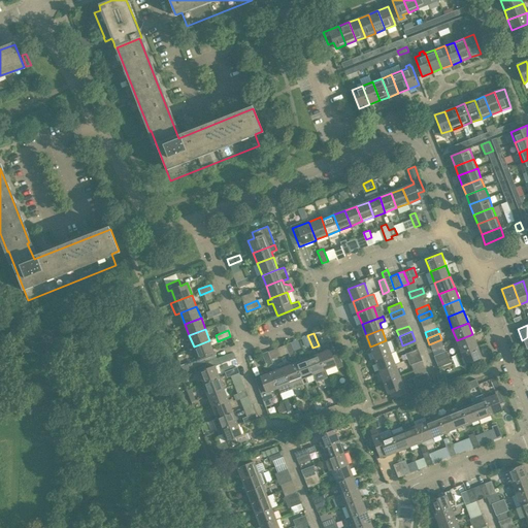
[(476,345),(472,334),(457,340),(461,352),(476,345)]
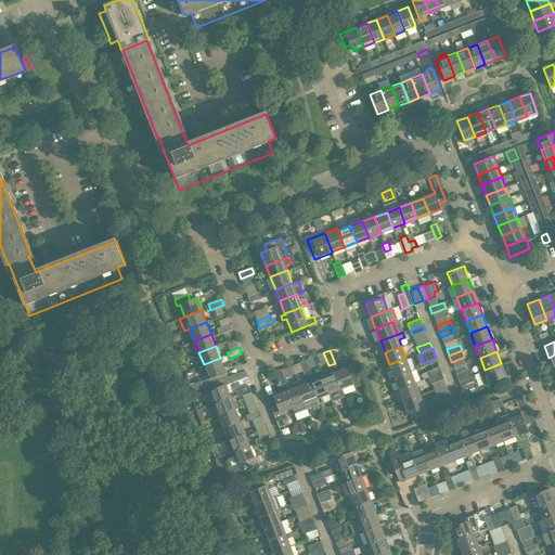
[(201,379),(203,386),(216,381),(214,375),(226,371),(220,358),(204,364),(208,376),(201,379)]
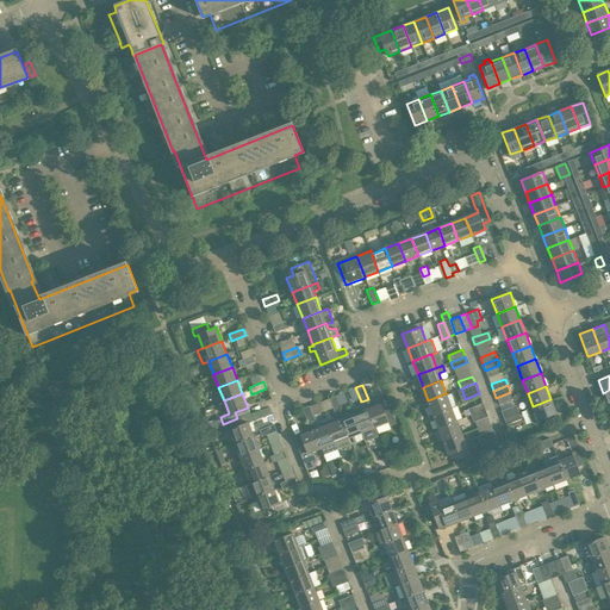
[(428,400),(433,414),(452,408),(446,393),(428,400)]
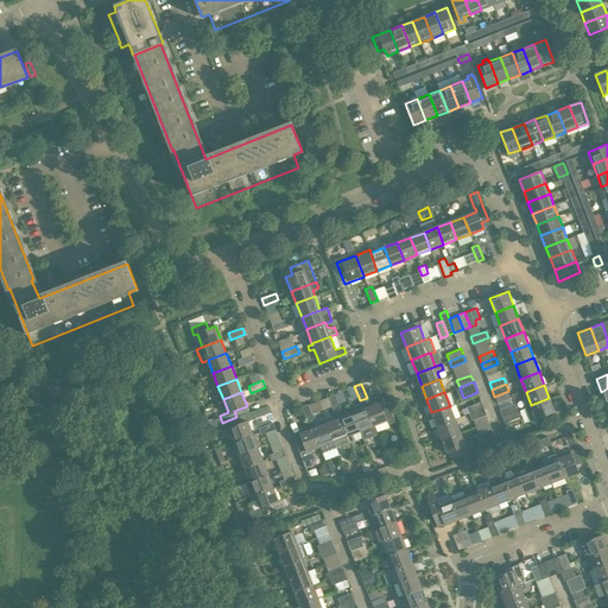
[(555,411),(549,398),(531,405),(524,407),(531,425),(537,422),(536,418),(555,411)]
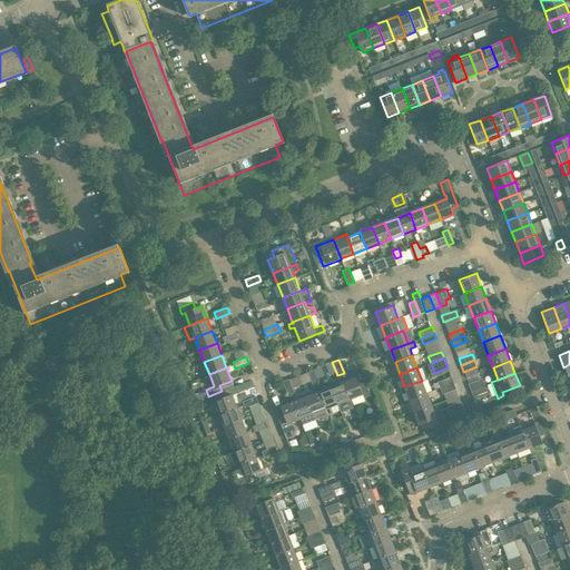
[(320,383),(316,375),(310,377),(313,385),(320,383)]
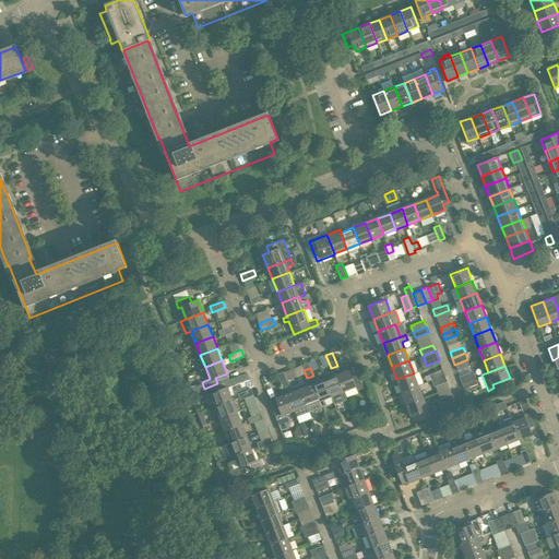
[(431,380),(444,376),(442,369),(429,375),(431,380)]
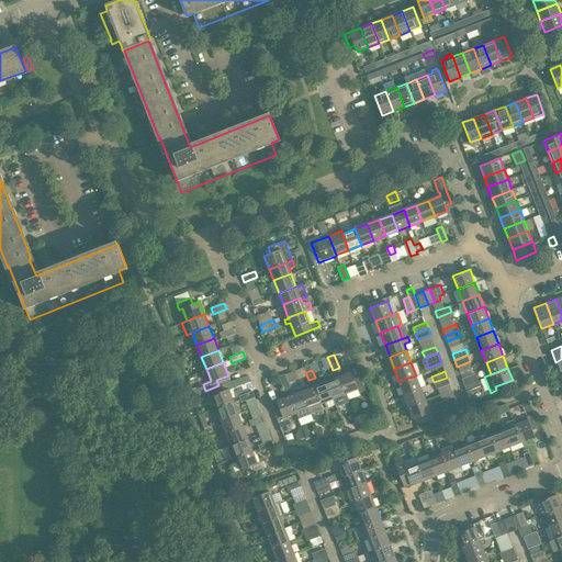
[(338,377),(345,393),(358,389),(359,392),(364,390),(360,375),(353,379),(351,372),(338,377)]
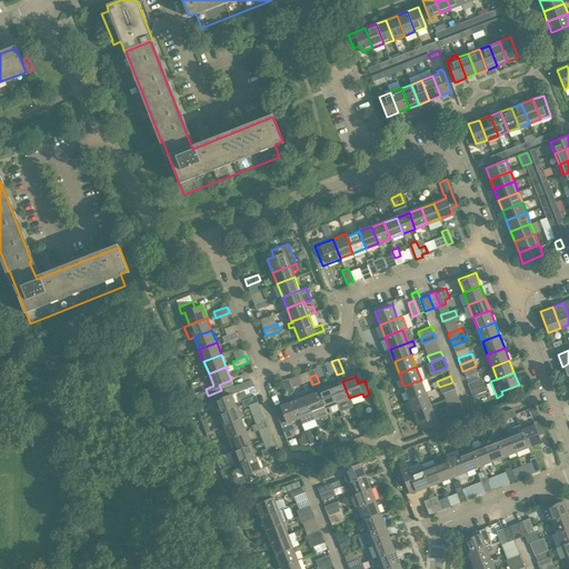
[(282,380),(287,395),(293,391),(288,378),(282,380)]
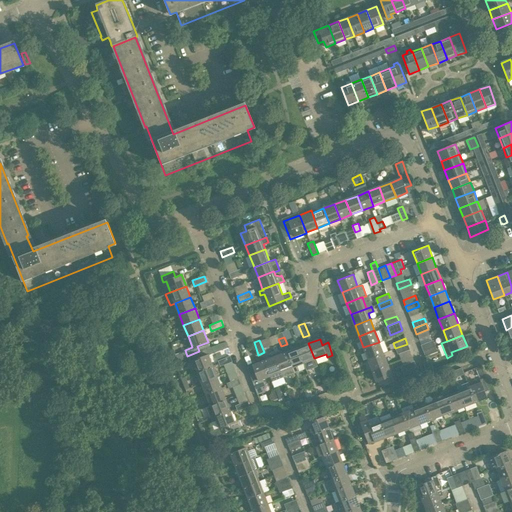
[(423,351),(435,346),(433,340),(420,345),(423,351)]
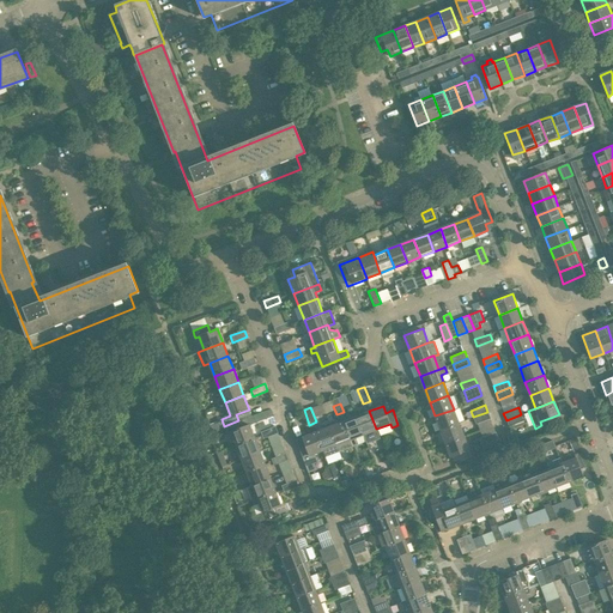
[(435,416),(441,430),(459,423),(454,410),(435,416)]
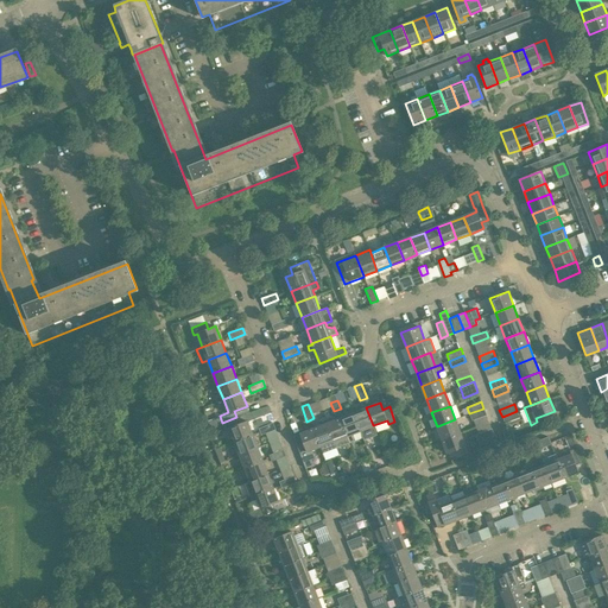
[(366,407),(353,412),(360,431),(373,425),(366,407)]
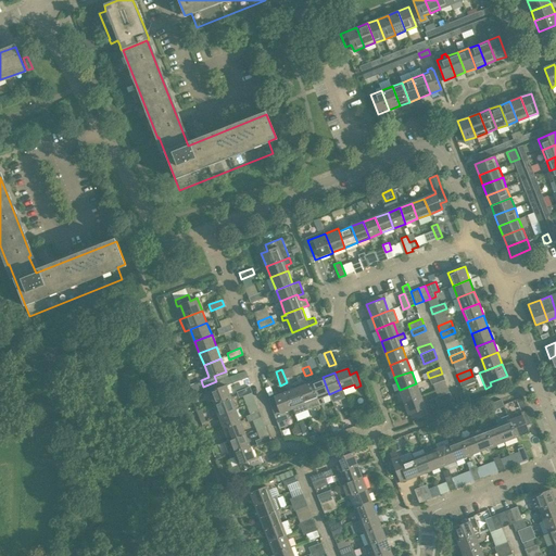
[(442,374),(429,378),(431,384),(444,379),(442,374)]
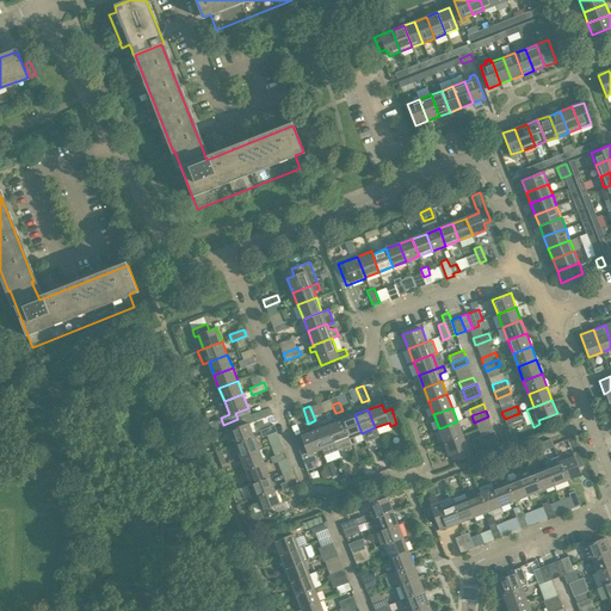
[(346,417),(347,418),(343,420),(349,438),(351,445),(357,443),(355,436),(362,433),(355,414),(355,413),(352,413),(347,414),(346,417)]
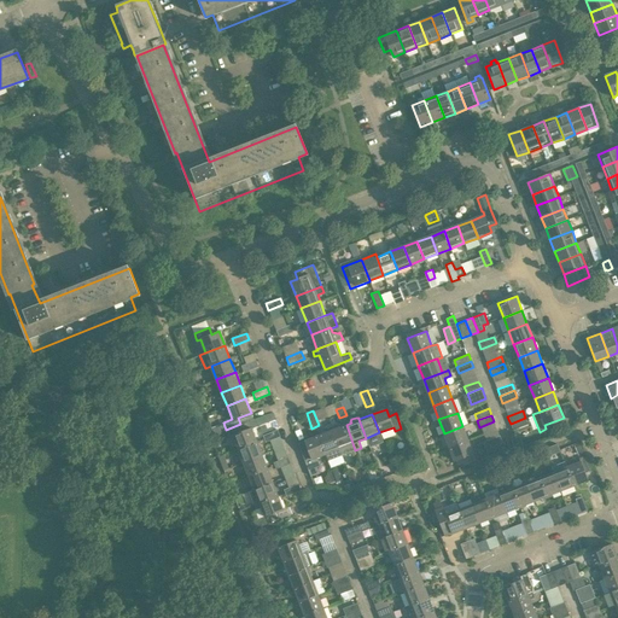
[(525,418),(511,424),(513,430),(528,424),(525,418)]
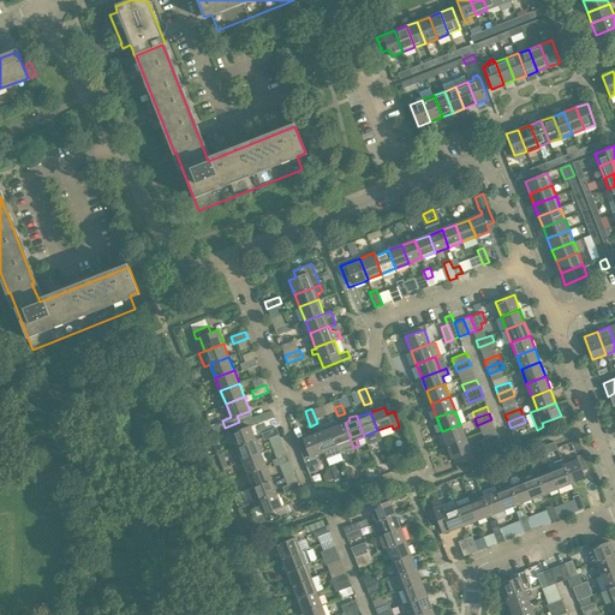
[(232,433),(237,446),(255,440),(250,425),(243,429),(239,422),(225,428),(228,434),(232,433)]
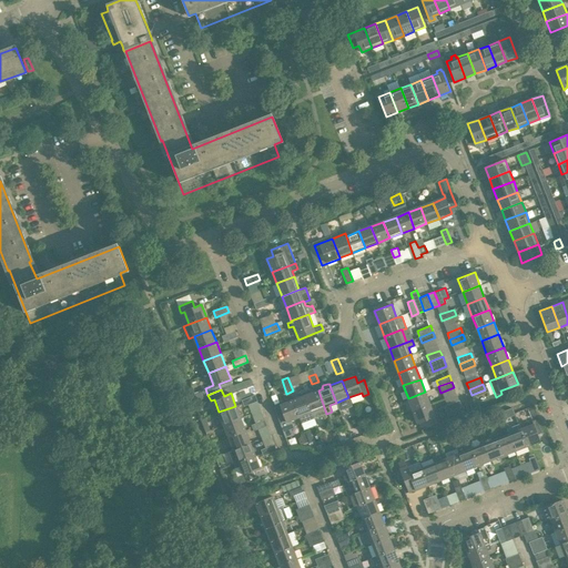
[(305,395),(312,413),(324,407),(318,391),(313,392),(312,389),(310,389),(307,389),(306,391),(305,393),(305,395)]
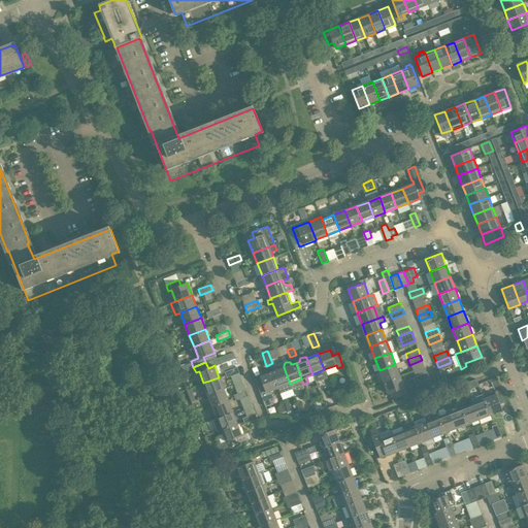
[(399,375),(395,364),(380,370),(384,382),(399,375)]
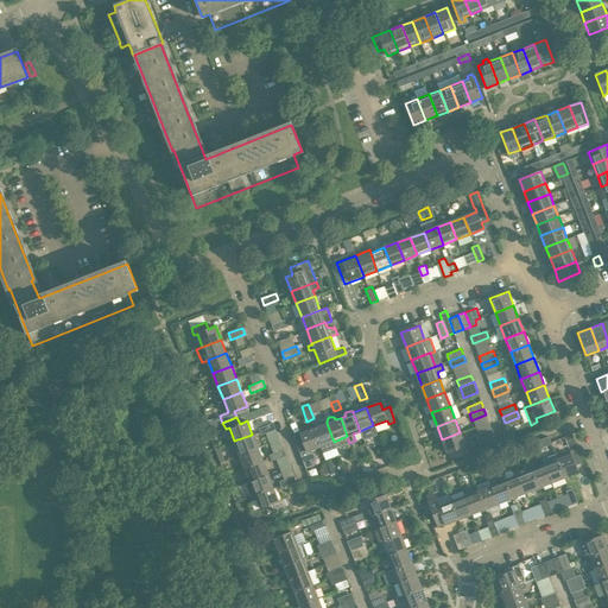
[(276,429),(273,423),(258,428),(261,435),(276,429)]
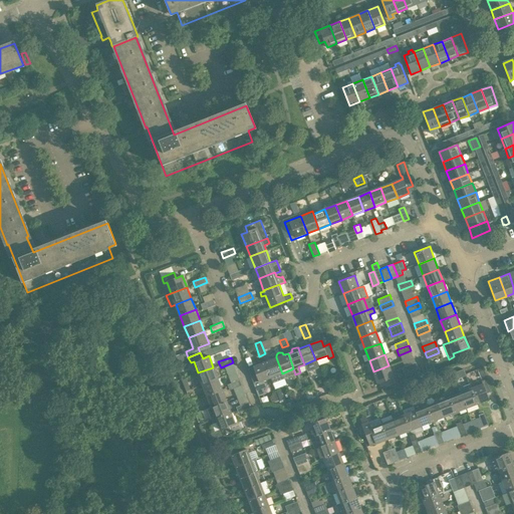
[(276,357),(265,361),(271,377),(270,377),(273,383),(284,378),(282,373),(276,357)]
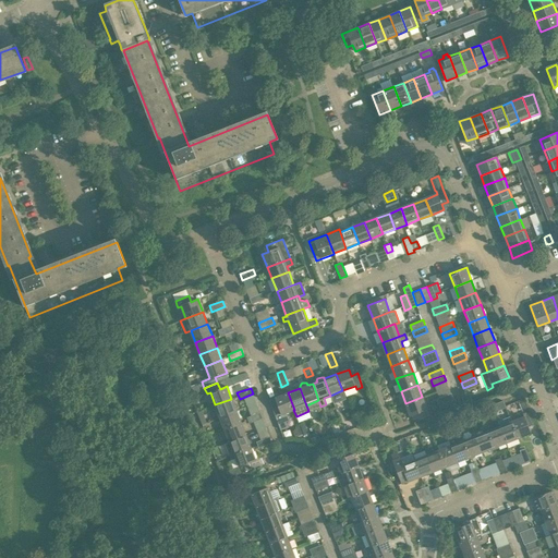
[(294,410),(288,392),(275,398),(269,400),(280,429),(288,427),(286,422),(289,421),(286,413),(293,410),(294,410)]
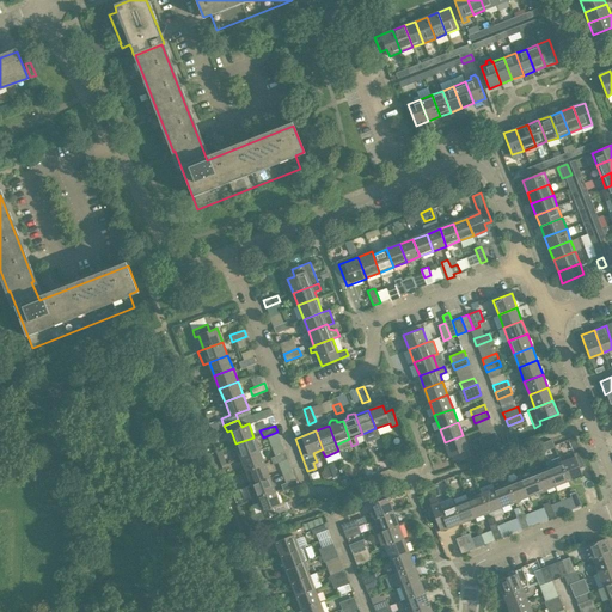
[(497,439),(495,432),(481,438),(483,444),(497,439)]
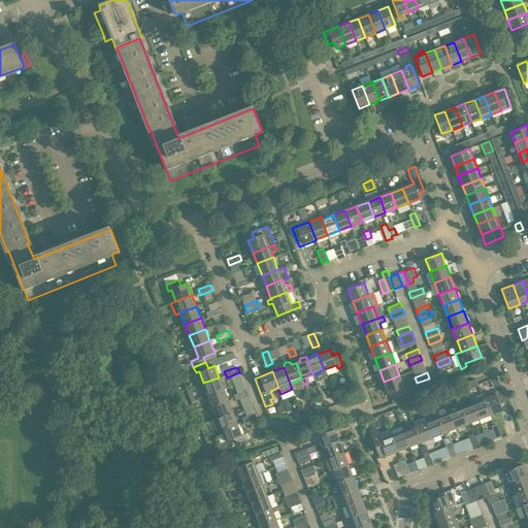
[(404,391),(403,388),(404,388),(399,375),(384,382),(388,394),(390,393),(391,396),(404,391)]
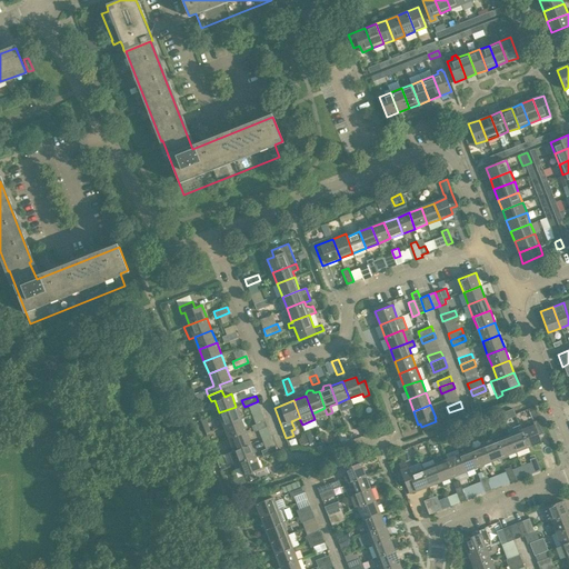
[(219,412),(223,426),(240,419),(236,407),(219,412)]
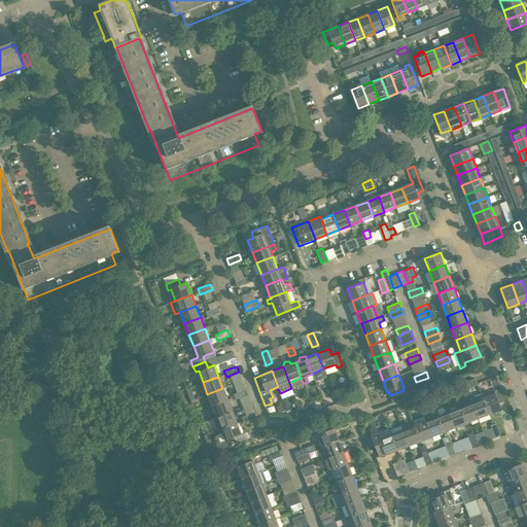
[(488,390),(498,386),(495,378),(485,382),(488,390)]
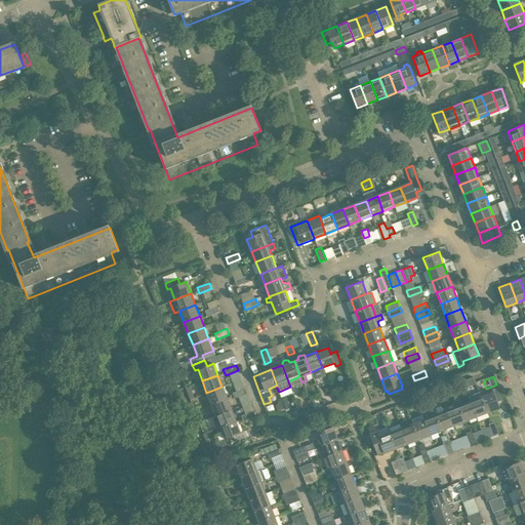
[(206,393),(211,404),(227,398),(221,387),(206,393)]
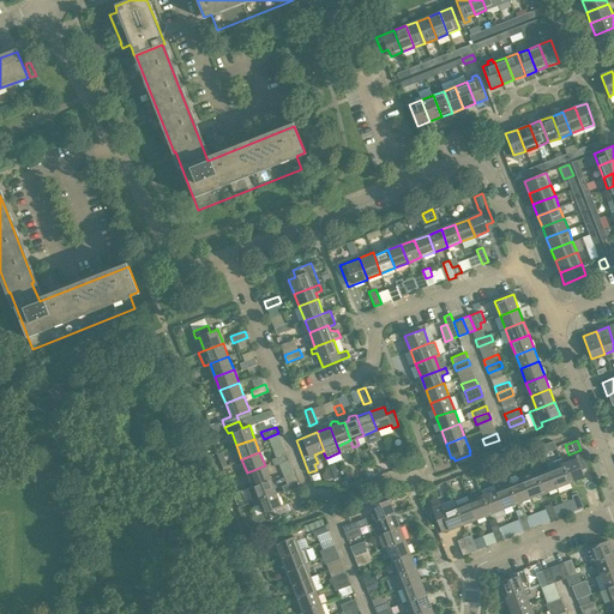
[(564,464),(571,482),(584,477),(582,469),(588,467),(583,452),(576,455),(577,458),(564,464)]
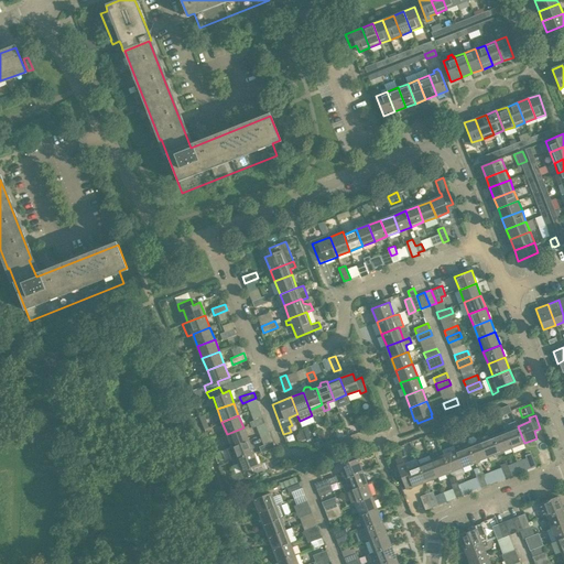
[(251,427),(259,425),(256,419),(249,421),(251,427)]
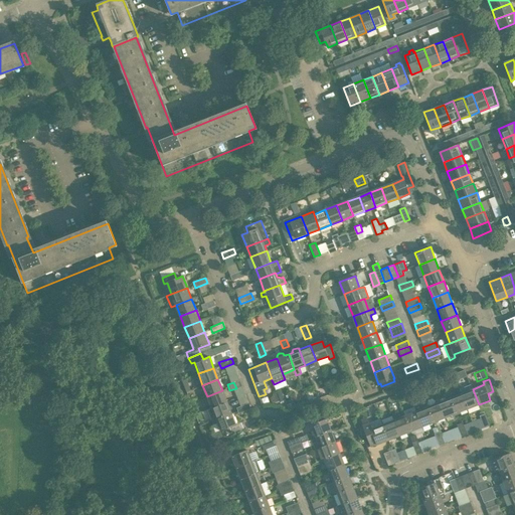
[(459,389),(461,394),(462,393),(468,408),(479,404),(473,389),(472,389),(471,385),(459,389)]
